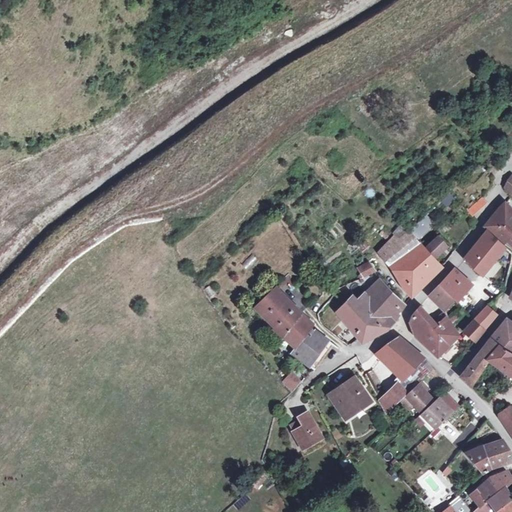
[(511,176),(510,175),(502,187),(507,192),(511,195),(511,194),(511,176)]
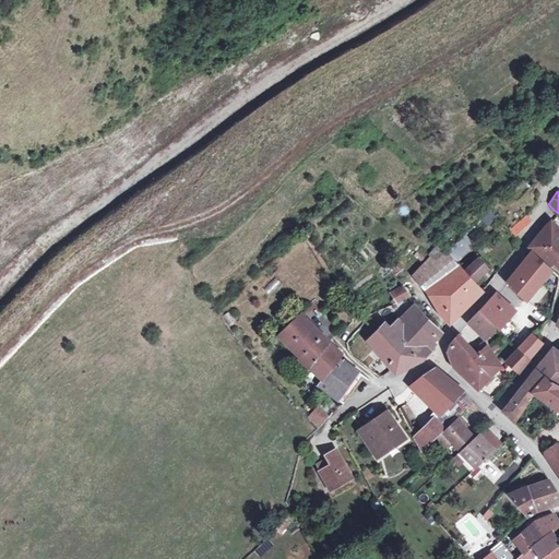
[(528,247),(539,257),(558,232),(549,222),(543,229),(528,247)]
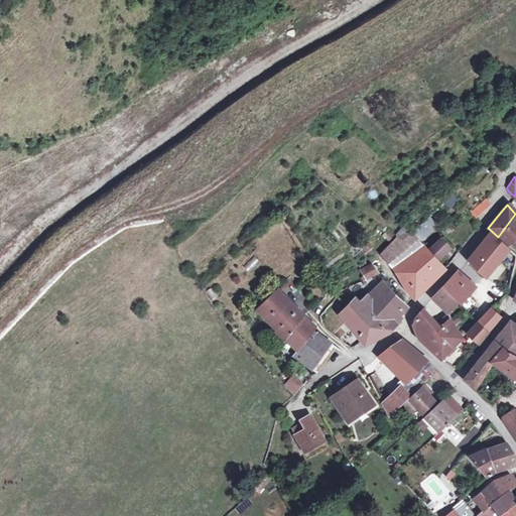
[(515,213),(515,214),(498,237),(507,244),(509,242),(515,248),(515,213)]
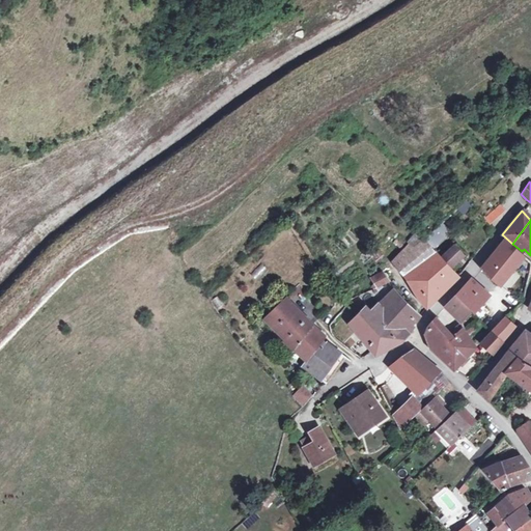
[(442,222),(437,226),(443,233),(448,228),(442,222)]
